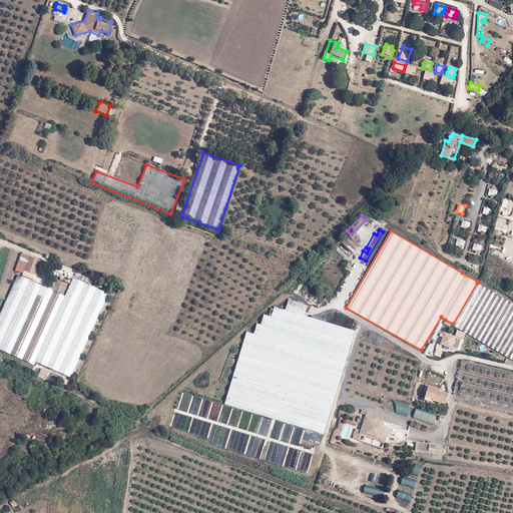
[(36,276),(41,262),(22,254),(16,269),(36,276)]
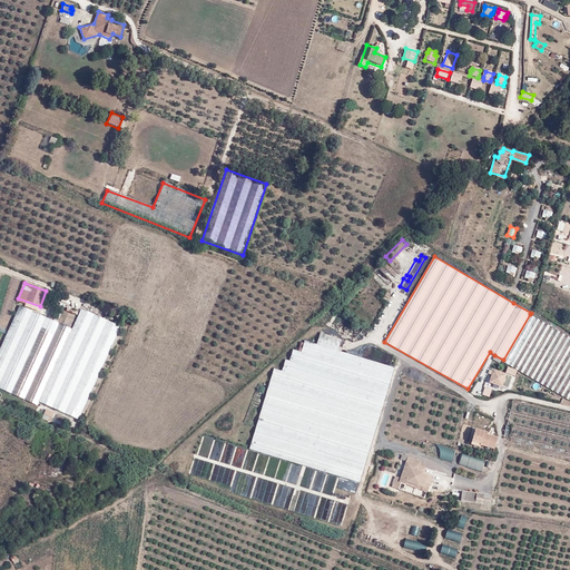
[(72,330),(20,305),(0,349),(0,389),(37,406),(39,402),(77,419),(119,326),(81,308),(72,330)]
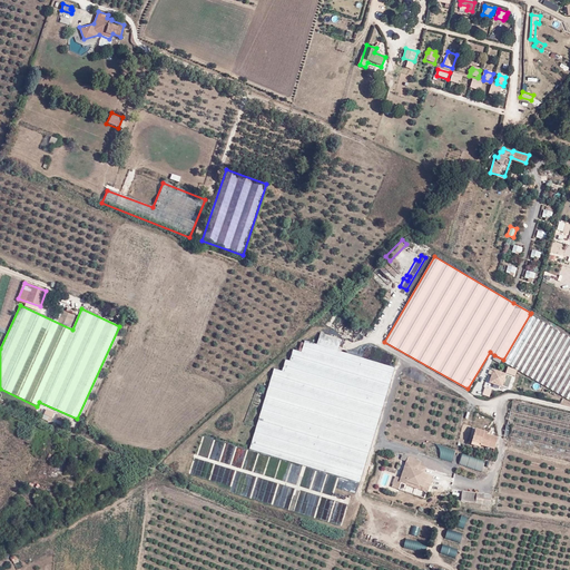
[(70,327),(75,317),(62,312),(58,323),(70,327)]
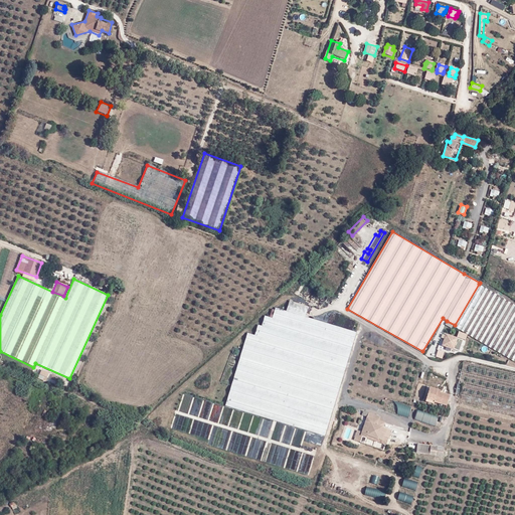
[(514,304),(479,284),(455,325),(455,326),(514,360),(514,304)]
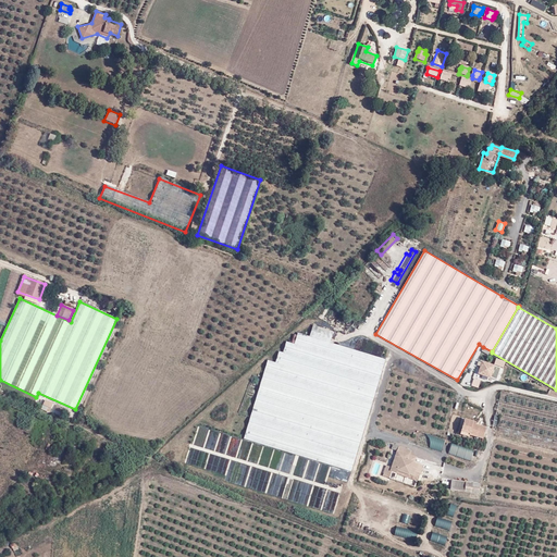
[(313,325),(309,336),(330,343),(333,331),(313,325)]
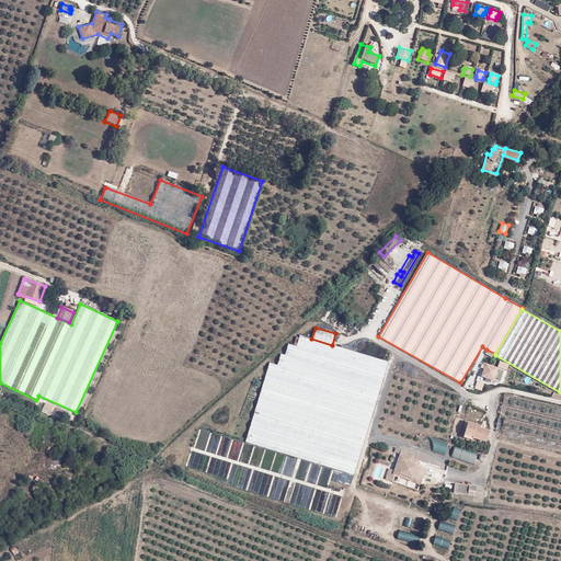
[(354,476),(377,400),(388,362),(345,350),(332,345),(311,339),(300,335),(297,347),(288,344),(285,356),(282,355),(278,366),(271,364),(245,443),(272,450),(354,476)]
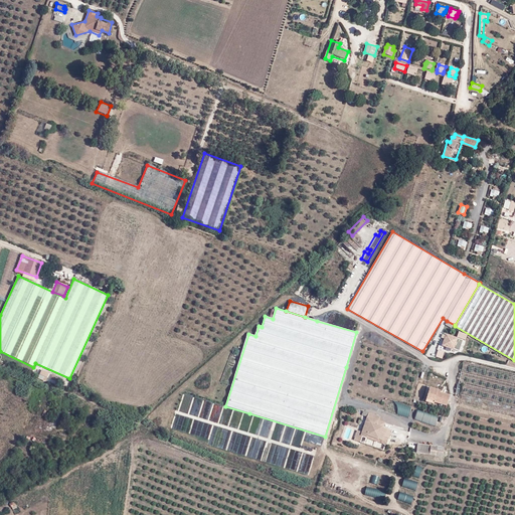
[(457,336),(465,339),(467,334),(460,331),(457,336)]
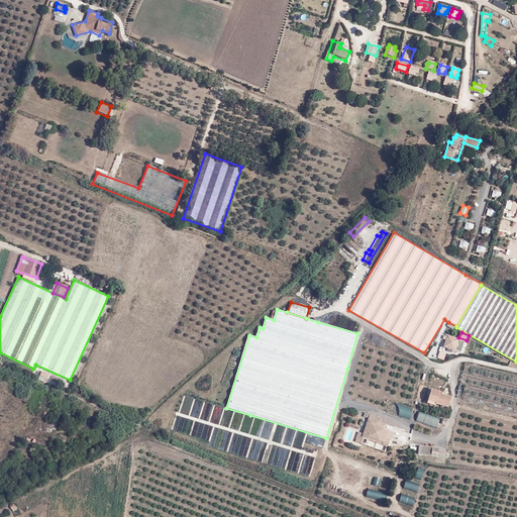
[(460,352),(462,340),(447,336),(444,347),(460,352)]
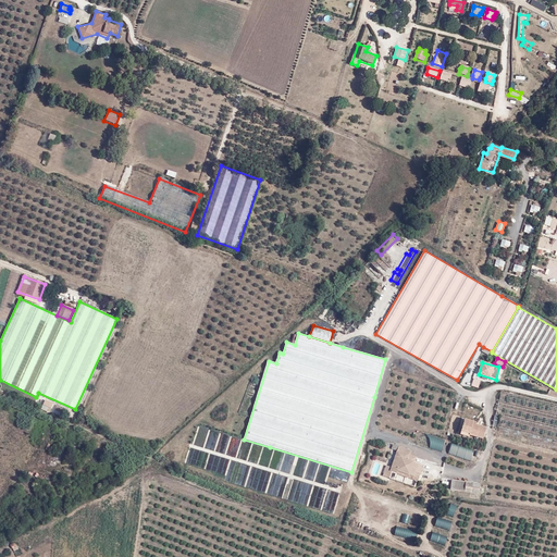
[(405,375),(393,371),(382,407),(395,410),(405,375)]
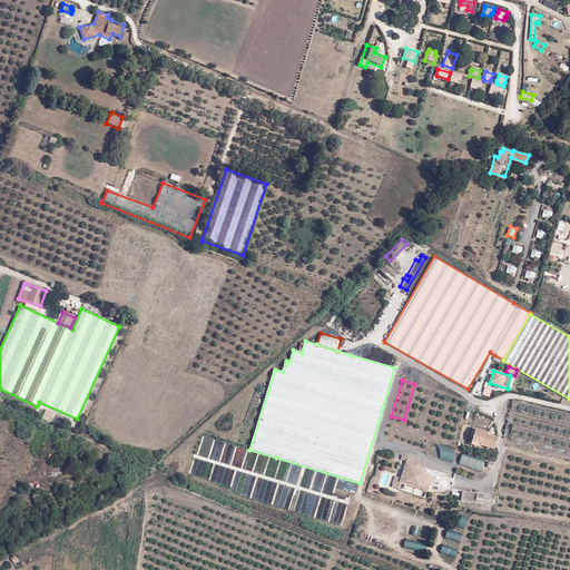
[(489,400),(492,387),(487,386),(483,397),(489,400)]
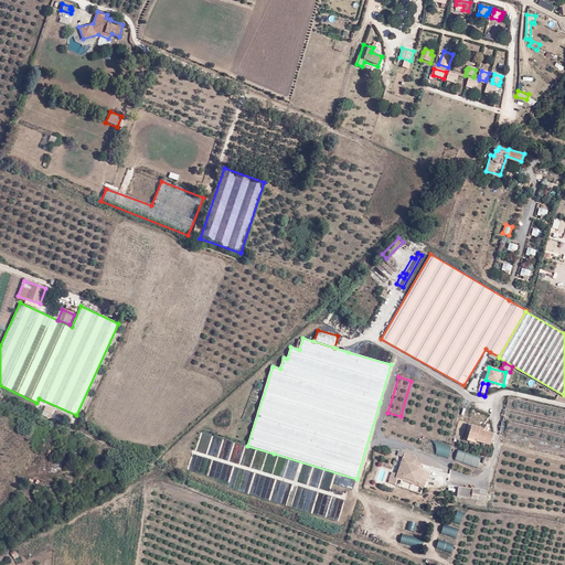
[(428,387),(415,384),(405,417),(418,422),(428,387)]
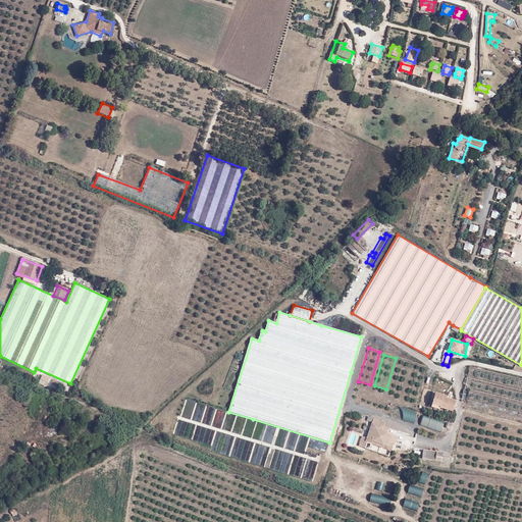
[(412,364),(400,360),(388,393),(401,397),(412,364)]
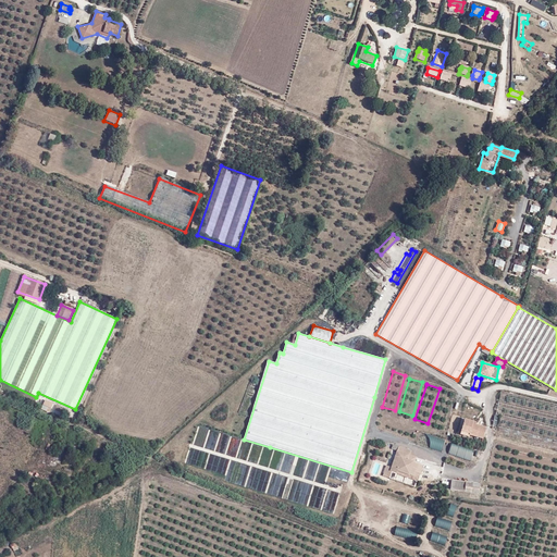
[(556,404),(521,397),(500,392),(500,393),(495,416),(500,417),(497,428),(514,431),(556,441),(556,404)]
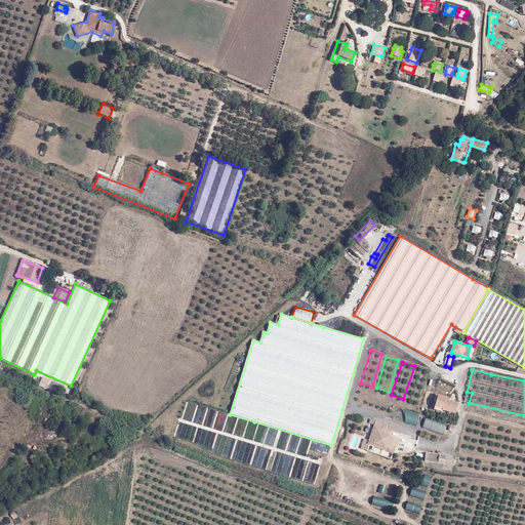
[(42,375),(38,386),(46,389),(50,379),(42,375)]
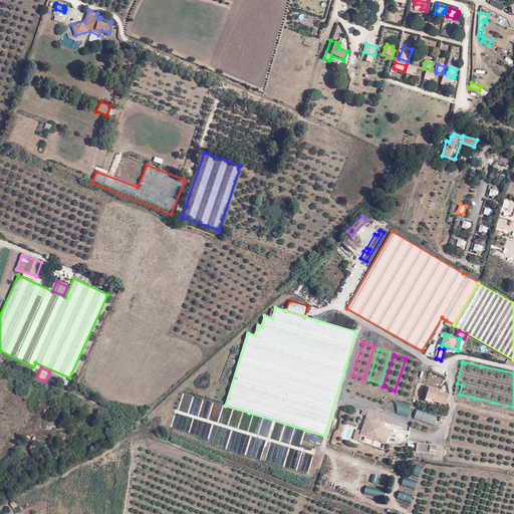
[(438,415),(358,389),(354,400),(435,426),(438,415)]
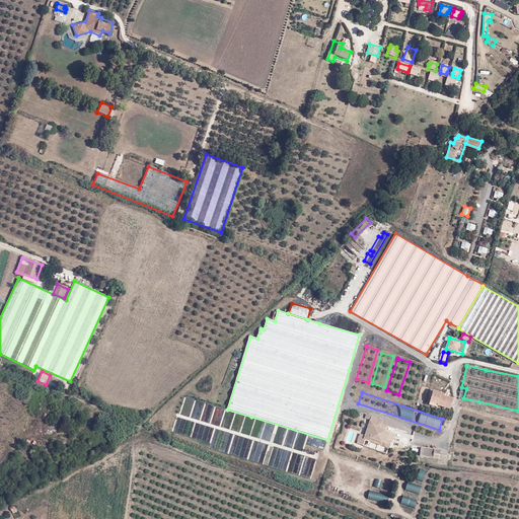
[(438,405),(438,408),(451,411),(453,399),(444,397),(440,396),(441,394),(433,392),(430,403),(438,405)]
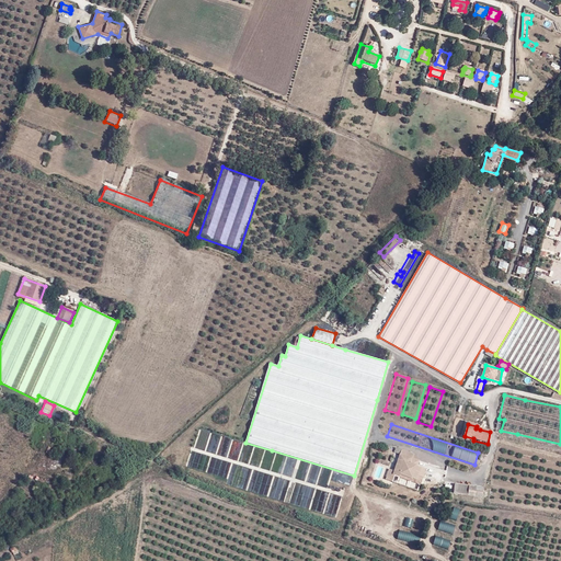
[(560,445),(504,433),(502,445),(558,458),(560,445)]
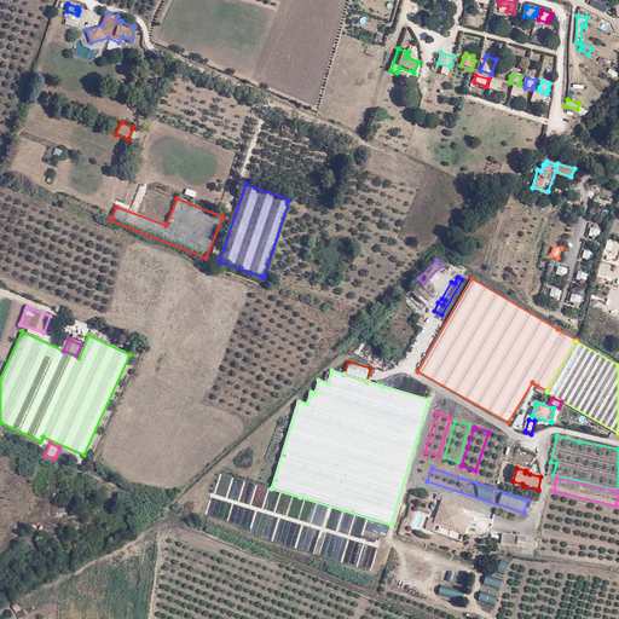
[(456,501),(438,493),(435,498),(440,501),(433,519),(428,516),(424,528),(462,542),(470,519),(461,514),(462,508),(455,505),(456,501)]
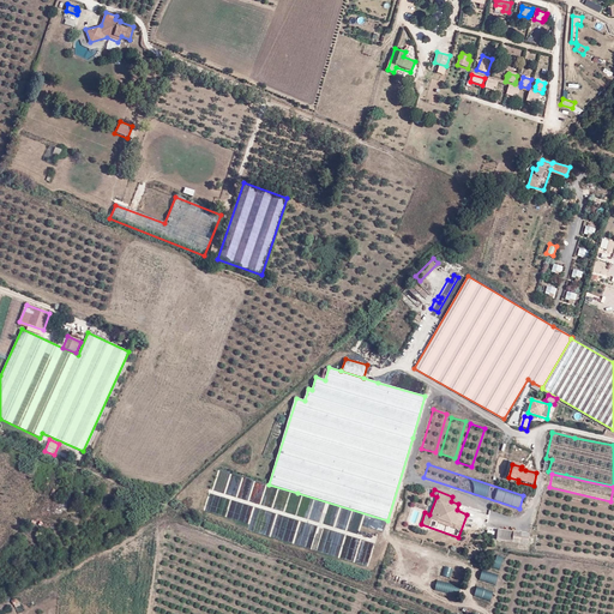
[(497,540),(528,545),(529,535),(498,530),(497,540)]
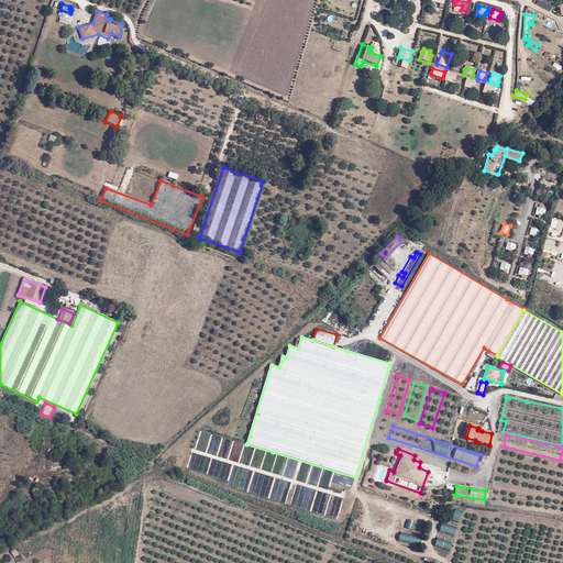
[(457,527),(442,522),(440,531),(454,537),(457,527)]
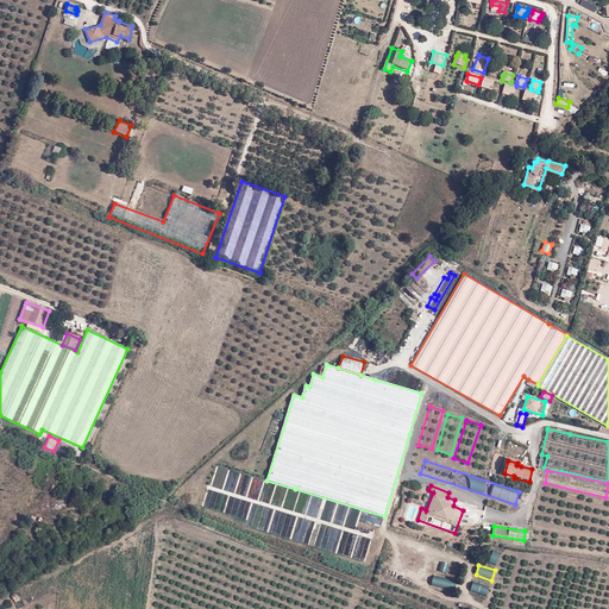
[(457,582),(434,576),(432,585),(454,591),(457,582)]
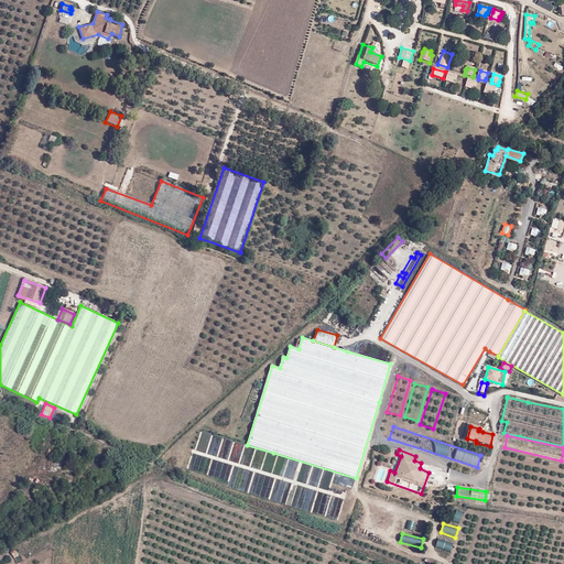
[(454,543),(438,538),(435,546),(452,552),(454,543)]
